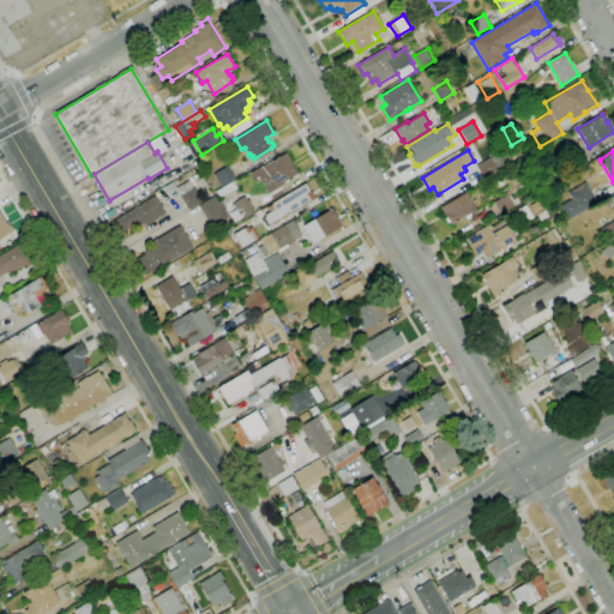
[(578,168),(571,156),(579,151),(585,163),(578,168)]
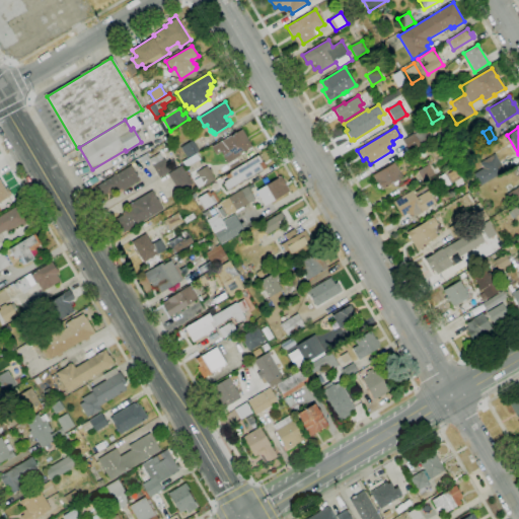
[(226,162),(221,152),(216,155),(212,147),(242,129),(248,140),(248,141),(251,147),(226,162)]
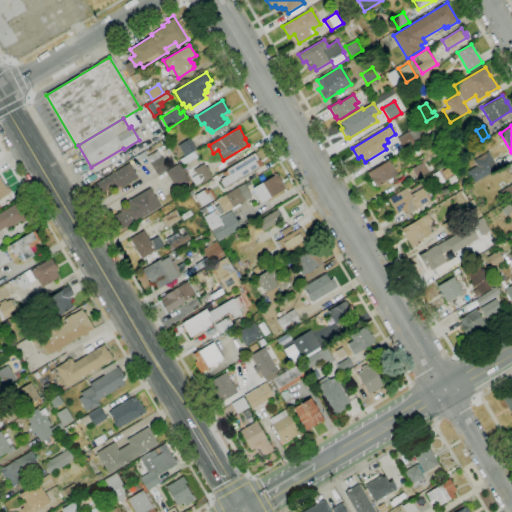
[(403,149),(396,138),(408,132),(417,127),(423,136),(403,149)]
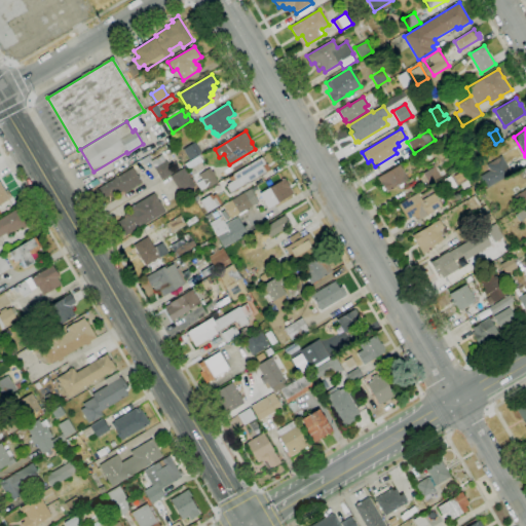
[(189,160),(183,149),(194,142),(201,152),(189,160)]
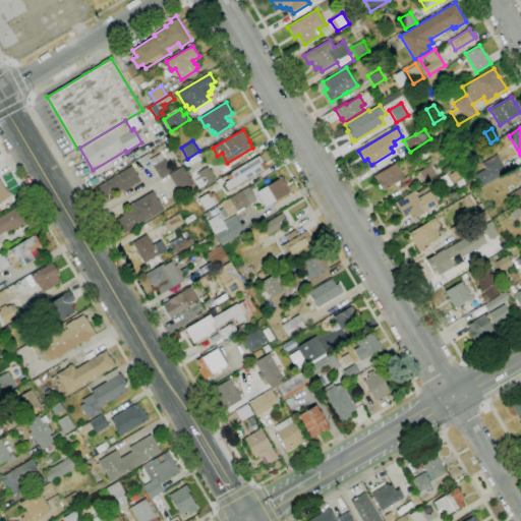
[(160,178),(153,167),(154,166),(150,160),(160,154),(163,160),(165,159),(172,170),(160,178)]
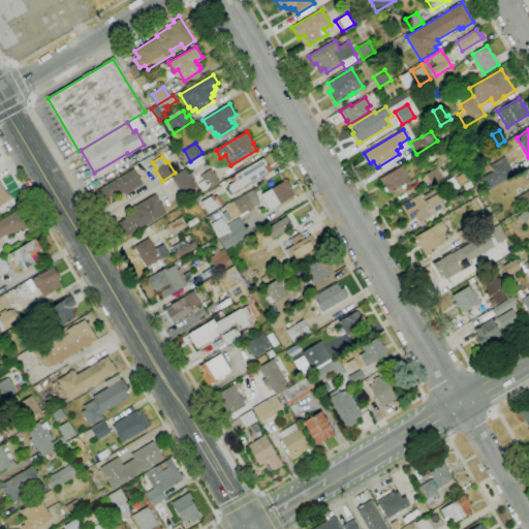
[(490,189),(483,177),(492,172),(489,166),(504,157),(515,175),(490,189)]
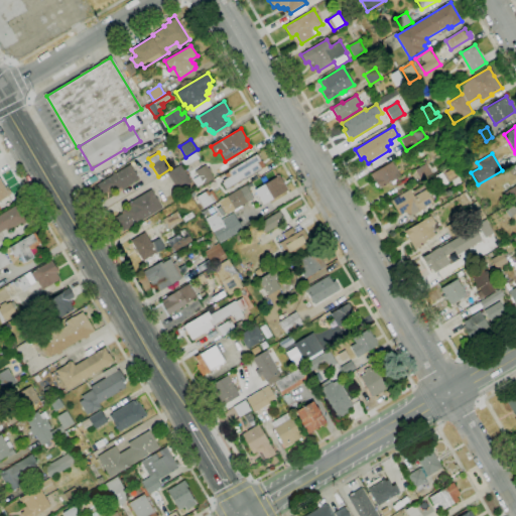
[(140,163),(137,158),(143,154),(146,159),(140,163)]
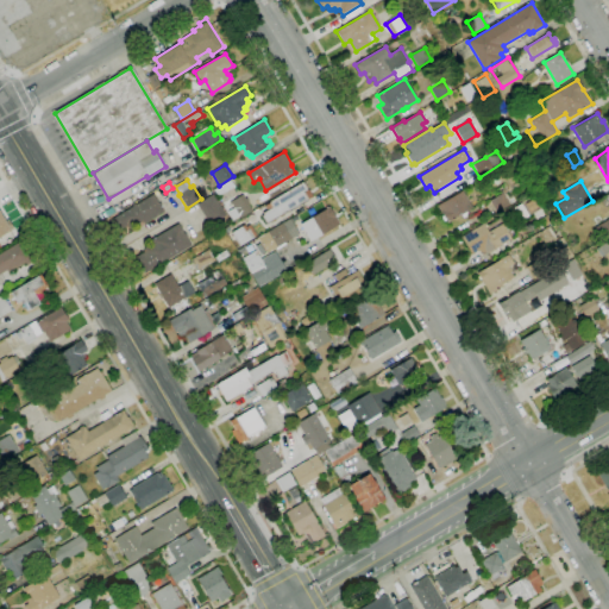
[(267,224),(262,217),(264,215),(263,213),(272,207),(269,202),(302,182),(307,190),(308,189),(313,196),(307,200),(308,200),(289,212),(288,211),(267,224)]
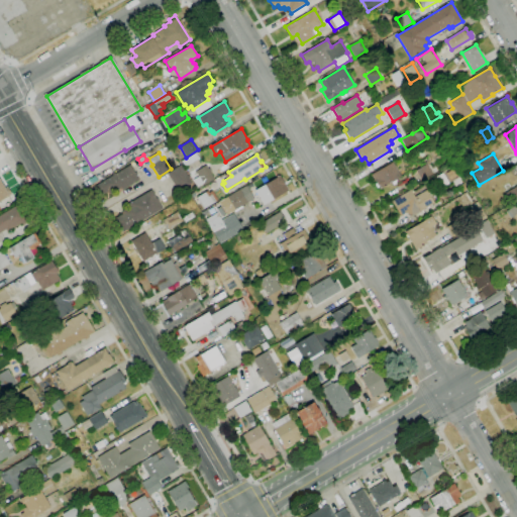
[(380,189),(371,175),(393,162),(401,177),(380,189)]
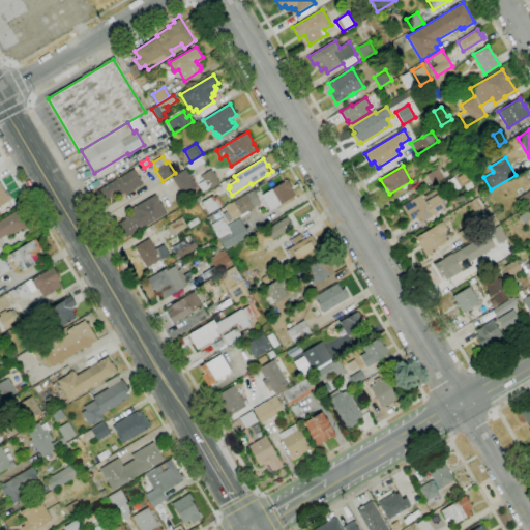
[(433,185),(427,175),(438,168),(444,178),(433,185)]
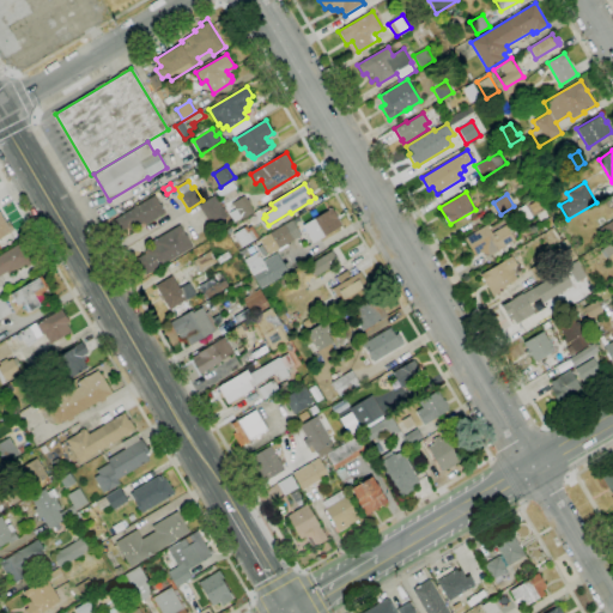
[(121,231),(114,220),(134,207),(133,206),(135,205),(137,206),(153,195),(165,213),(145,225),(144,222),(131,231),(128,228),(121,231)]
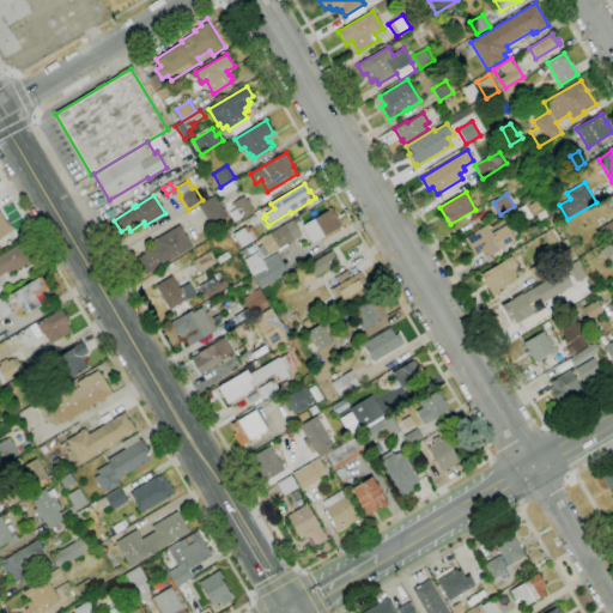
[(211,226),(199,205),(214,195),(228,217),(211,226)]
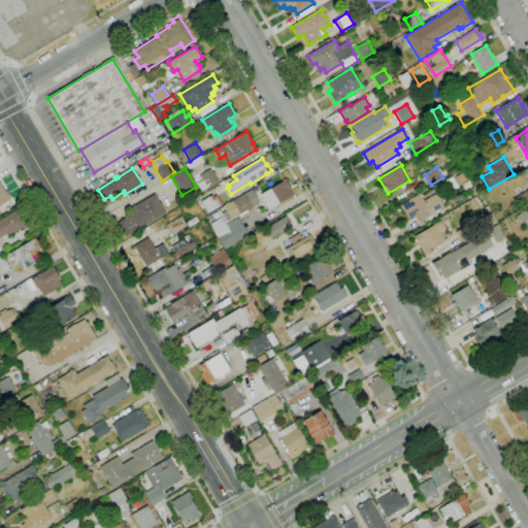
[(201,191),(197,184),(202,180),(199,175),(210,169),(219,183),(206,190),(206,188),(201,191)]
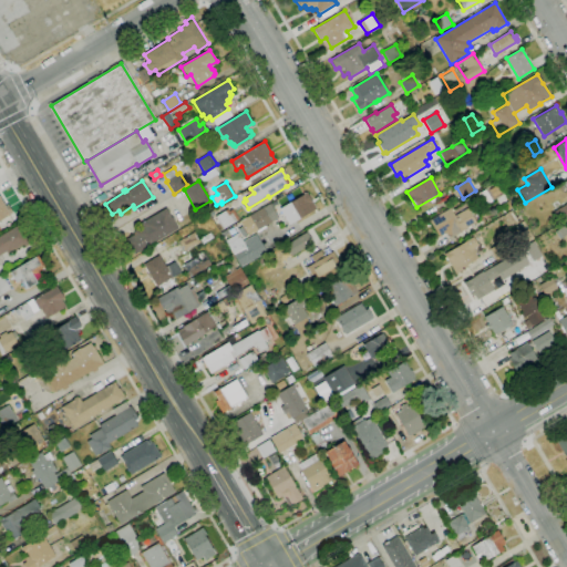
[(492,198),(487,191),(497,185),(502,192),(492,198)]
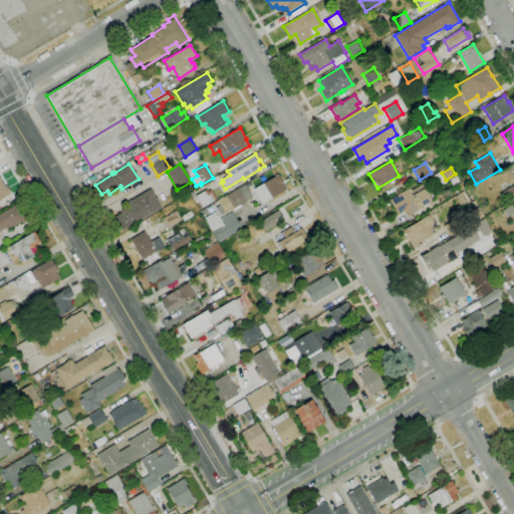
[(253,189),(278,175),(287,189),(262,204),(253,189)]
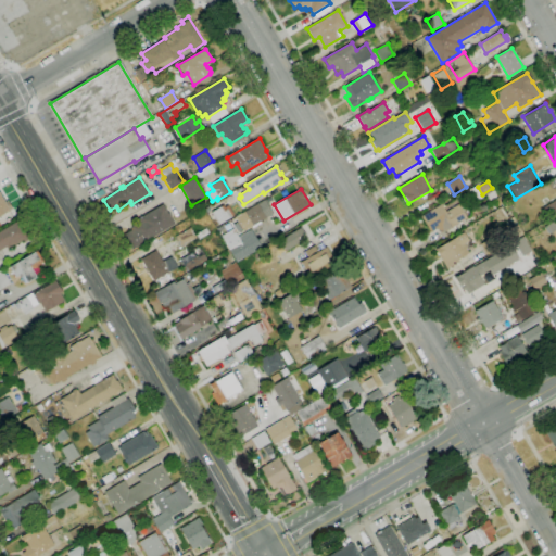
[(0,216),(10,212),(0,194),(0,216)]
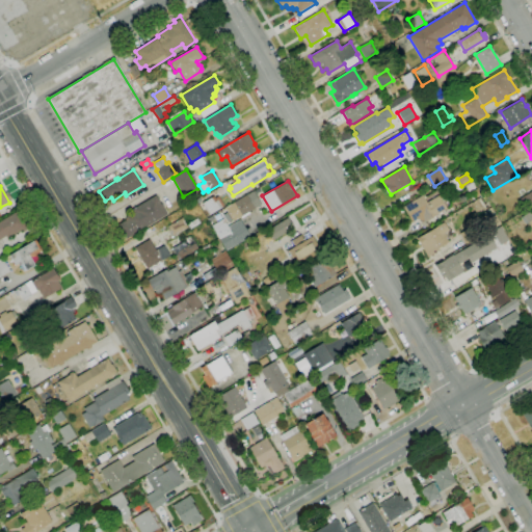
[(233,221),(225,208),(254,191),(261,205),(233,221)]
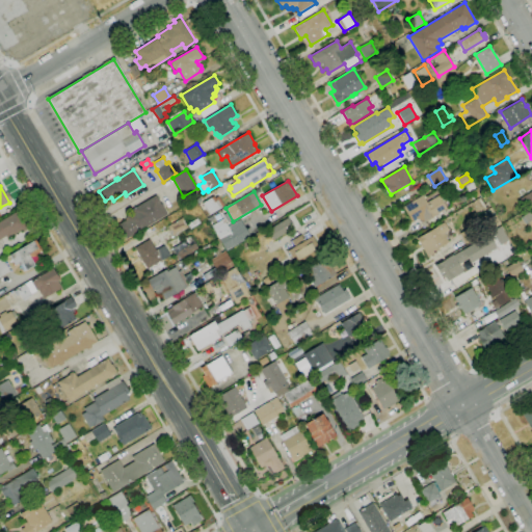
[(531,205),(526,209),(521,198),(531,191),(531,205)]
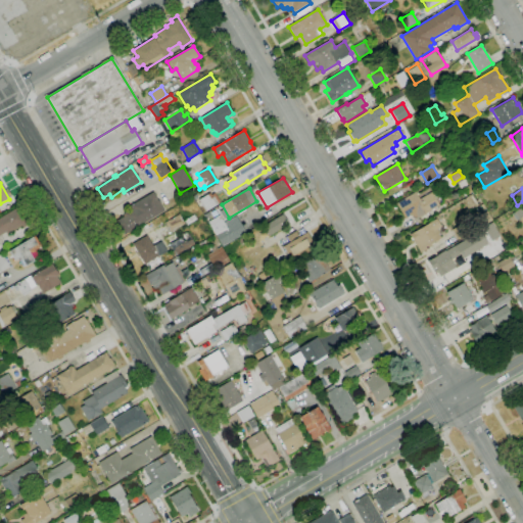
[(124,235),(115,222),(125,217),(124,215),(132,208),(130,205),(153,192),(158,200),(158,199),(160,203),(159,203),(164,210),(124,235)]
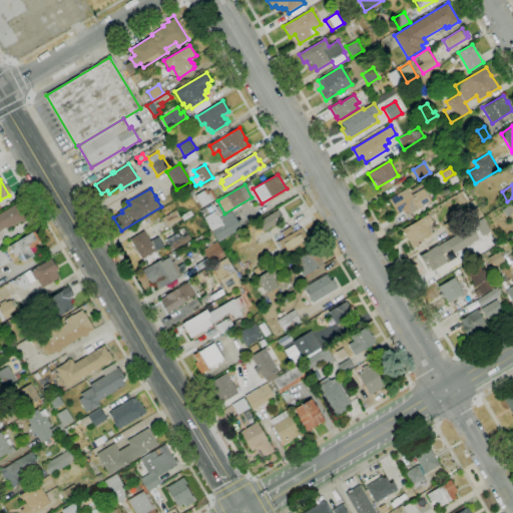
[(397,214),(388,200),(407,188),(411,195),(423,188),(430,200),(410,213),(408,212),(407,212),(404,211),(404,210),(397,214)]
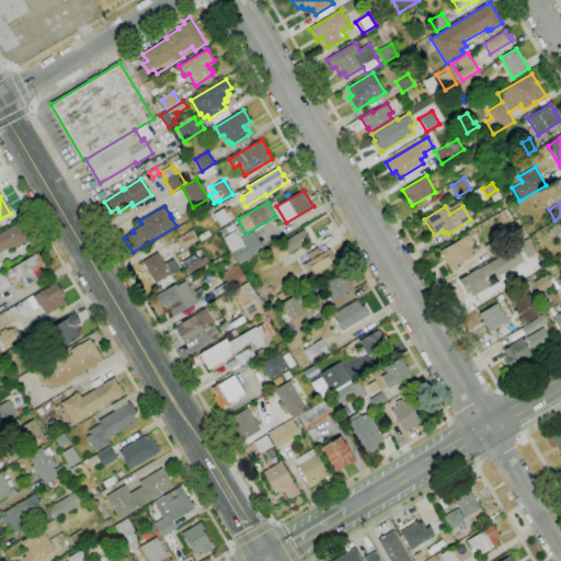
[(0,233),(16,224),(26,240),(8,251),(6,249),(0,252),(0,233)]
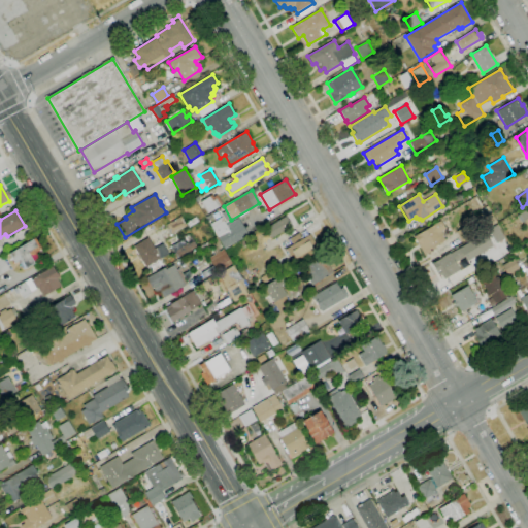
[(271,238),(265,228),(286,216),(292,226),(271,238)]
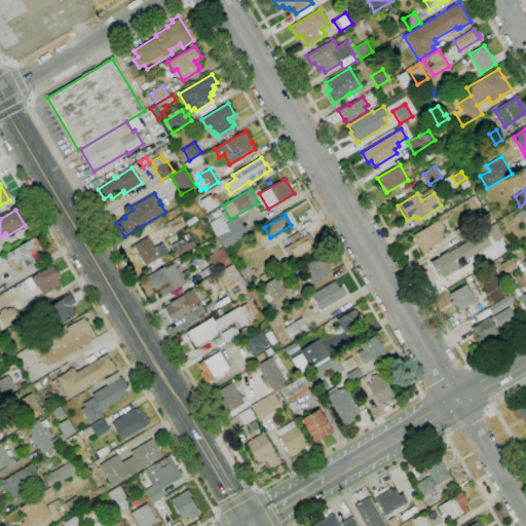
[(171,233),(165,224),(180,216),(186,225),(171,233)]
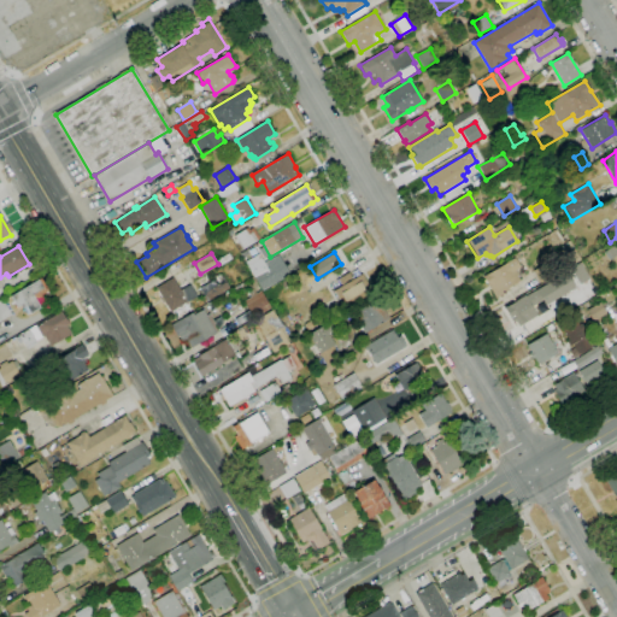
[(262,291),(245,262),(259,254),(264,263),(278,254),(291,275),(262,291)]
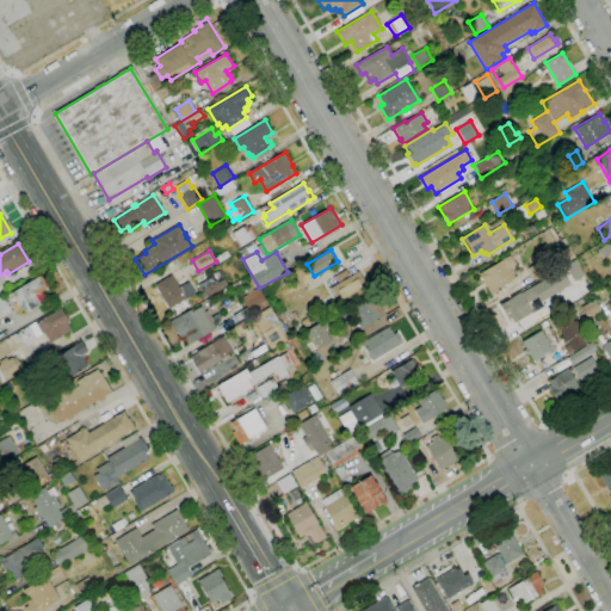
[(491,296),(479,275),(510,255),(514,265),(511,267),(513,272),(512,272),(514,278),(503,285),(505,288),(491,296)]
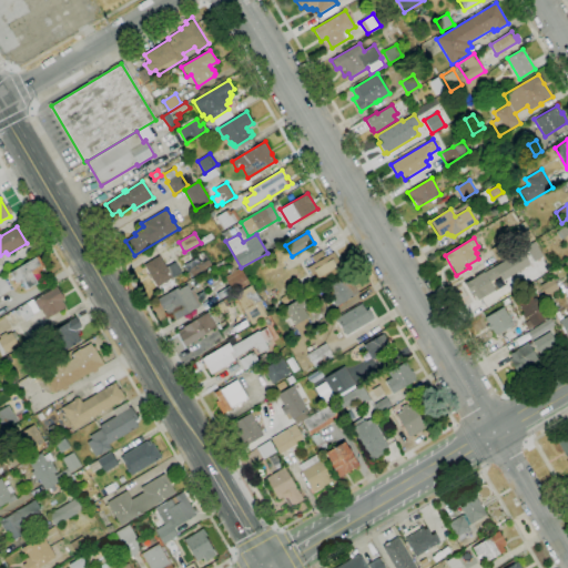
[(541,256),(533,241),(524,246),(531,262),(541,256)]
